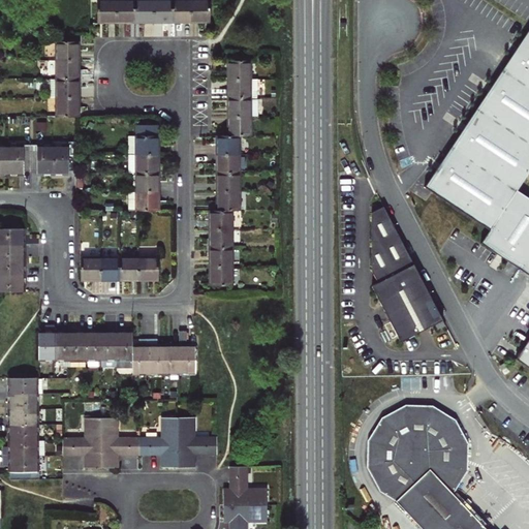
[(97,22),(116,22),(116,1),(115,0),(99,0),(100,1),(97,1),(97,22)]
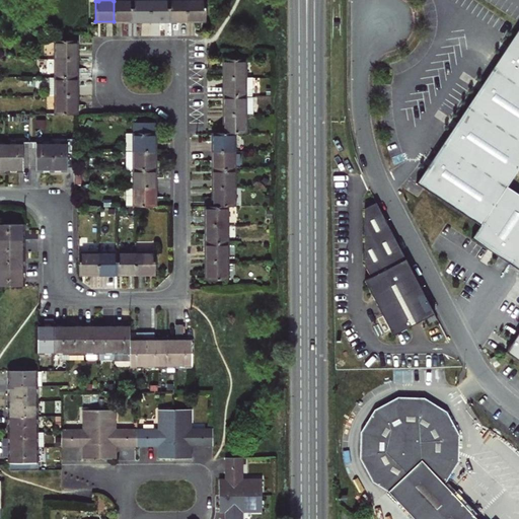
[(132,1),(132,21),(151,21),(150,0),(132,1)]
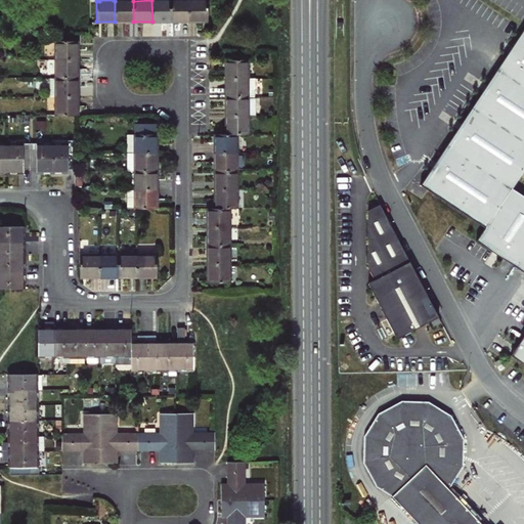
[(151,0),(153,22),(171,22),(171,0),(151,0)]
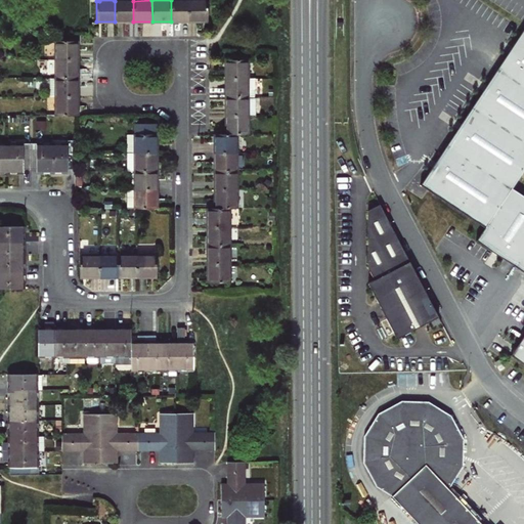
[(189,20),(189,0),(171,0),(171,22),(189,20)]
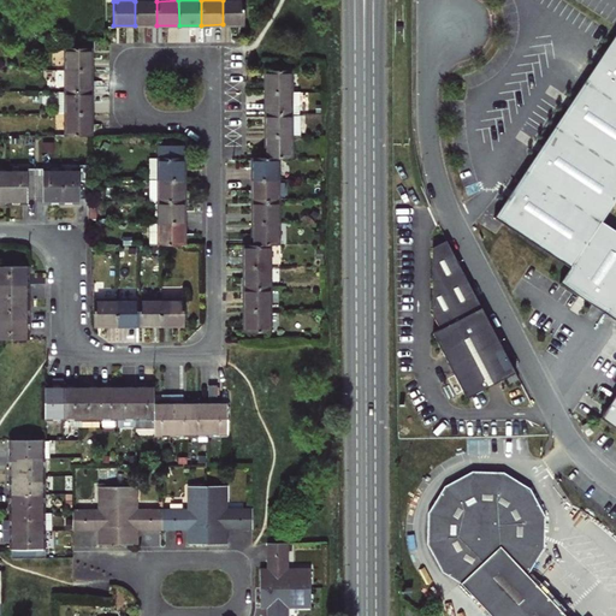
[(221,0),(223,0),(223,24),(244,24),(243,0),(221,0)]
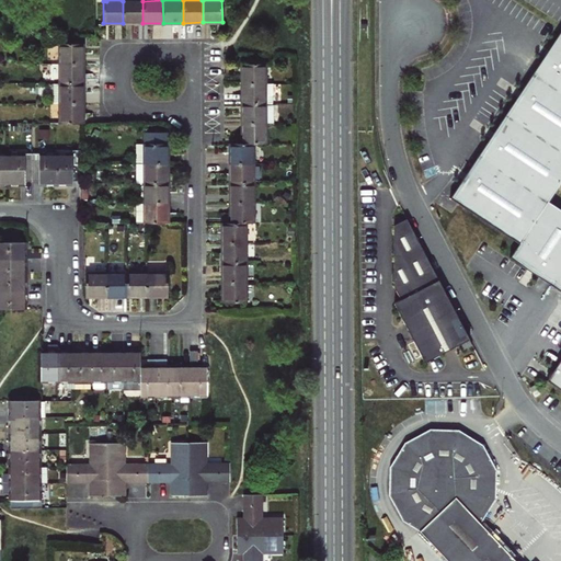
[(123,1),(123,23),(142,23),(142,1),(123,1)]
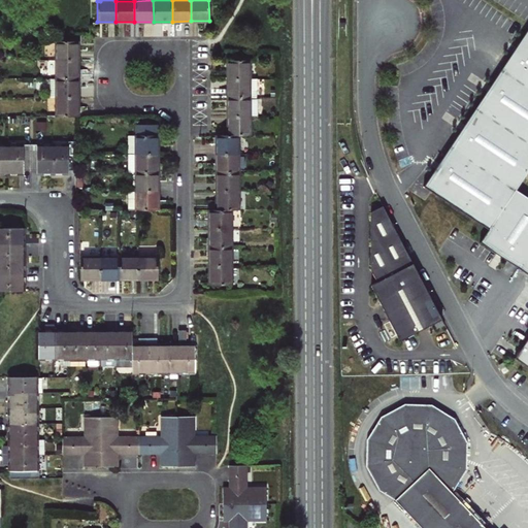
[(527,34),(424,186),(431,190),(488,230),(516,190),(527,172),(527,34)]
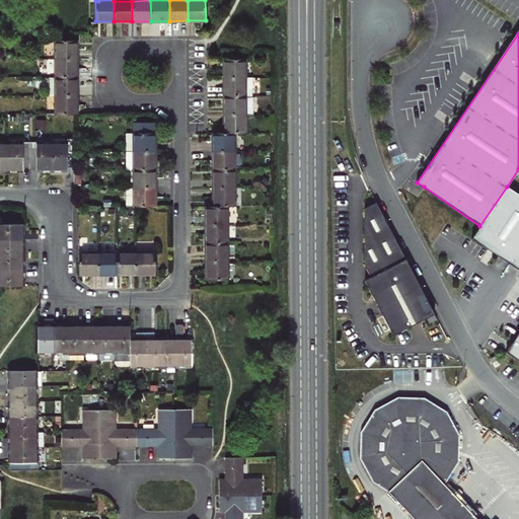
[(57,59),(76,59),(76,41),(57,41),(57,59)]
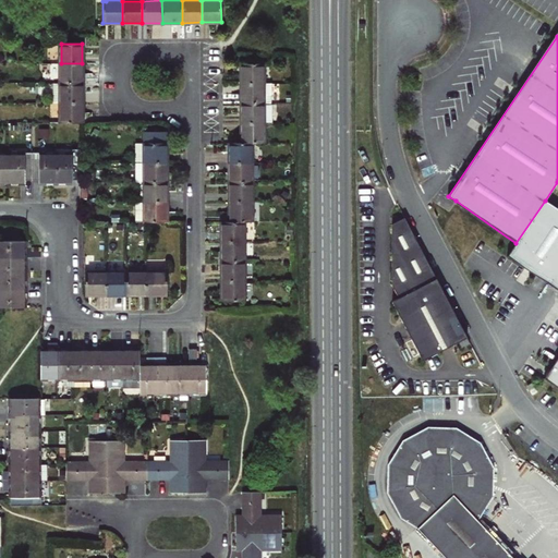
[(61,83),(82,83),(82,63),(61,63),(61,83)]
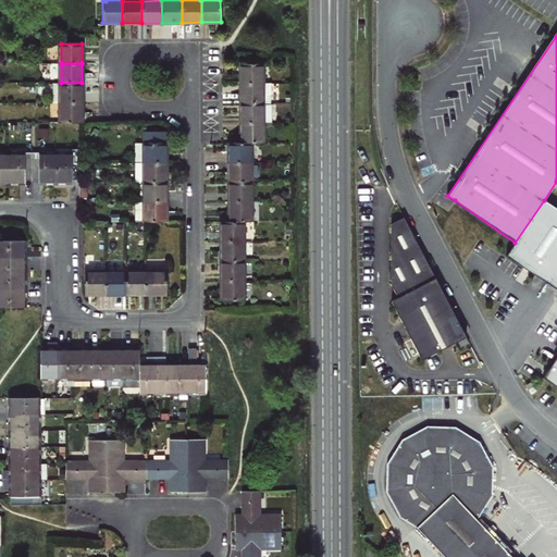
[(242,84),(263,83),(263,64),(242,64),(242,84)]
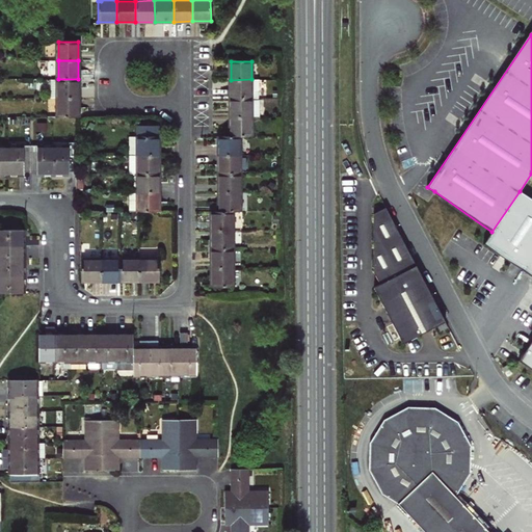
[(57,98),(78,98),(78,79),(58,79),(57,98)]
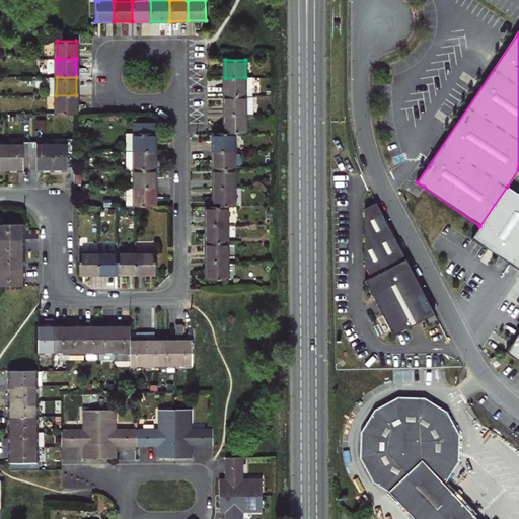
[(225,78),(225,96),(252,95),(252,77),(245,77),(225,78)]
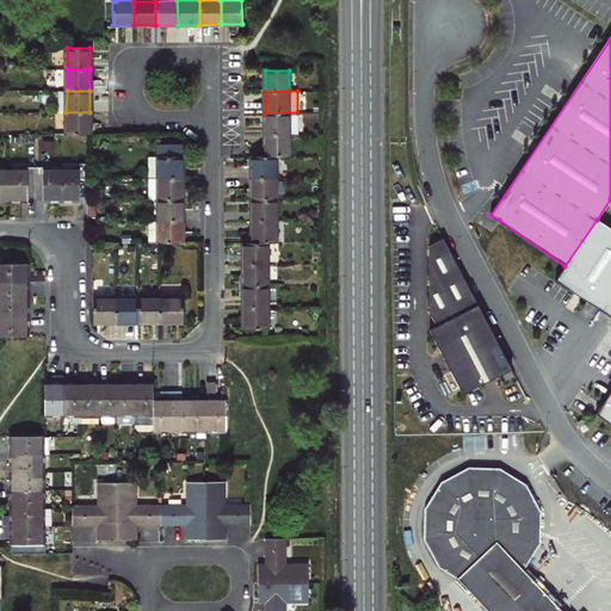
[(67,135),(88,135),(90,135),(90,112),(66,112),(67,135)]
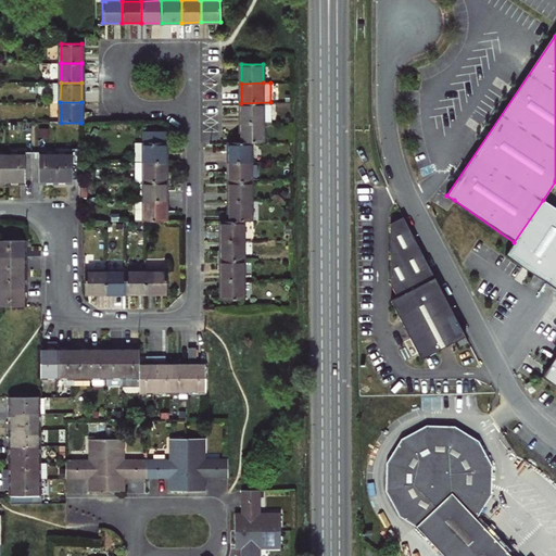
[(270,102),(241,103),(241,123),(263,123),(270,123),(270,102)]
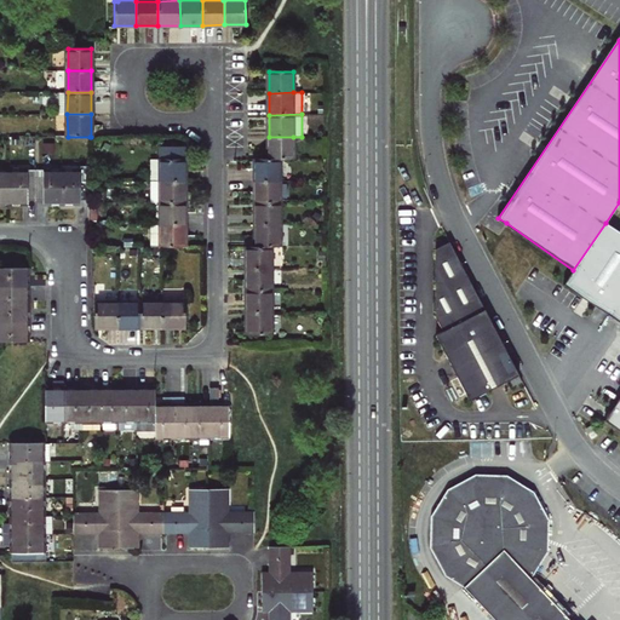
[(293,137),(269,137),(269,159),(279,159),(293,159),(293,137)]
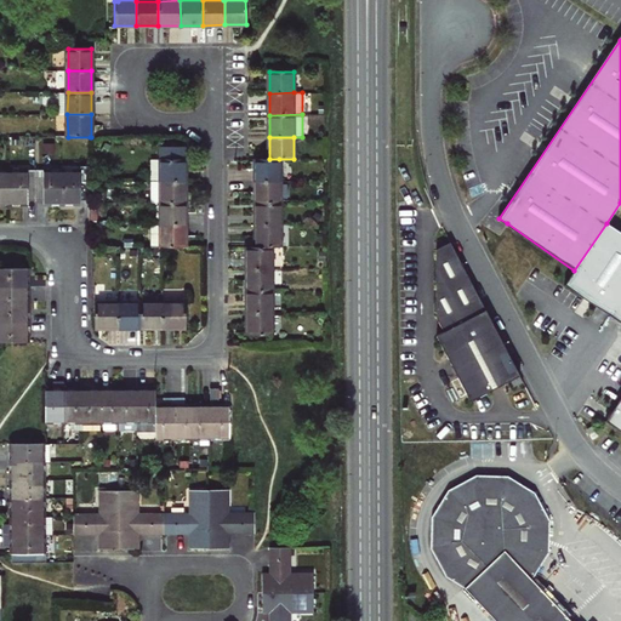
[(184,181),(184,146),(161,146),(160,181),(184,181)]
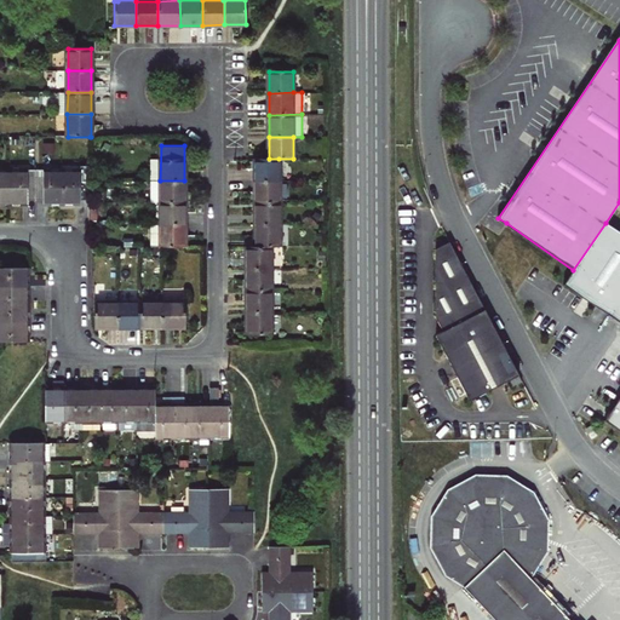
[(256,159),(256,181),(279,181),(279,159),(269,159),(256,159)]
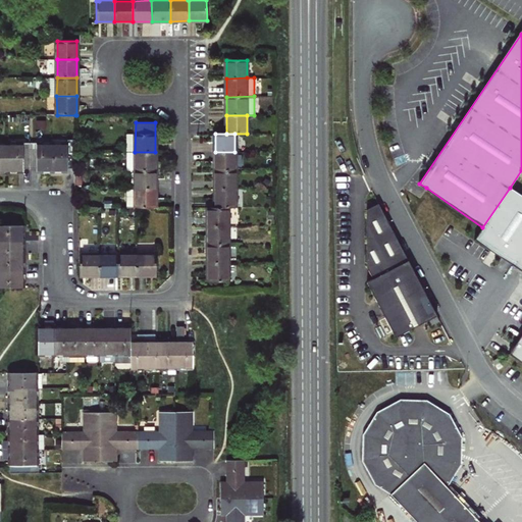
[(52,145),(52,171),(68,171),(68,168),(75,168),(75,143),(68,142),(68,145),(52,145)]
